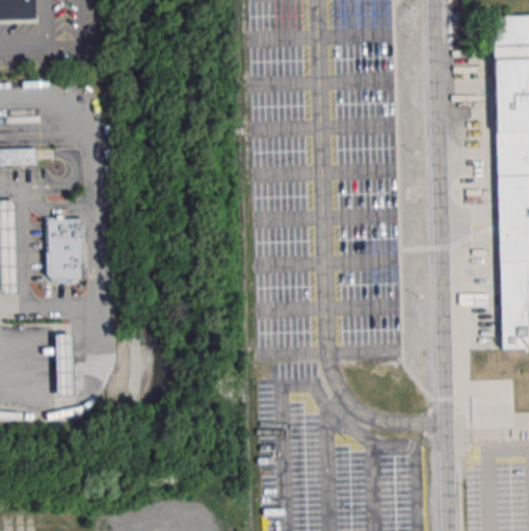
[(0,0),(0,24),(40,24),(40,16),(35,16),(34,0),(0,0)]
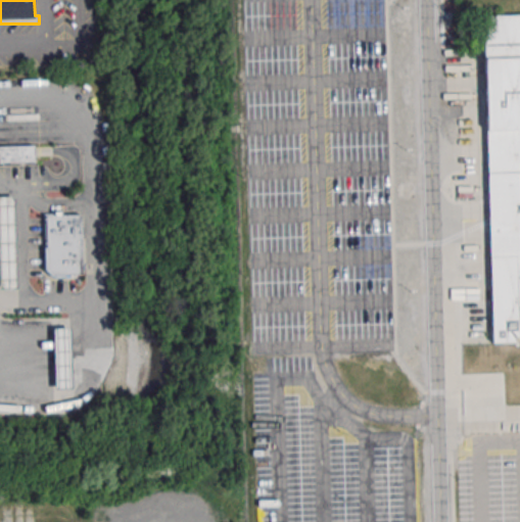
[(519,15),(485,16),(493,344),(519,343),(519,15)]
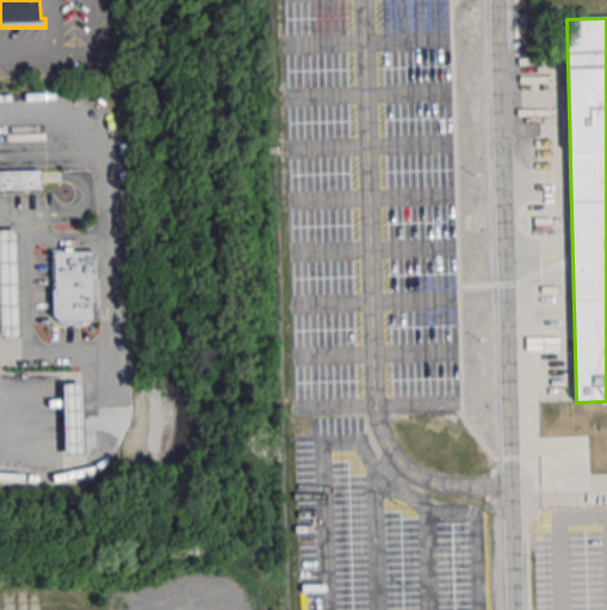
[(0,173),(1,189),(44,186),(43,170),(0,173)]
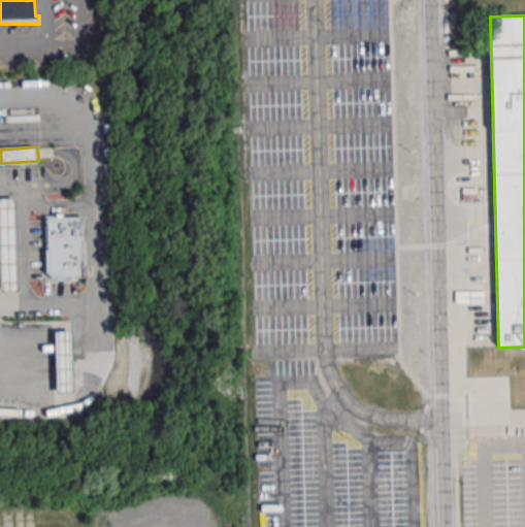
[(0,294),(21,294),(19,198),(0,198),(0,294)]
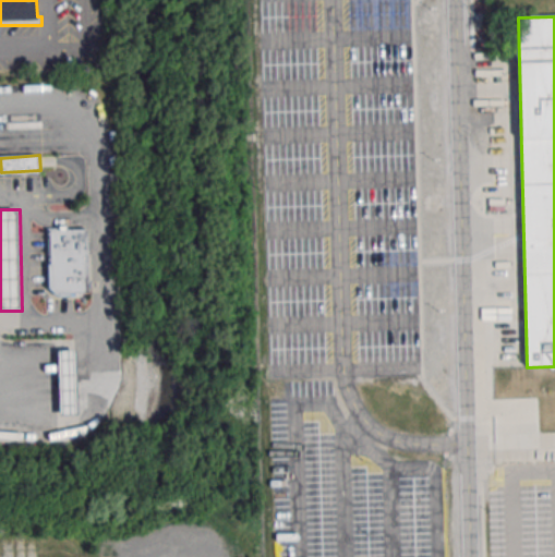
[(89,293),(89,229),(49,229),(49,289),(57,295),(72,295),(72,294),(89,293)]
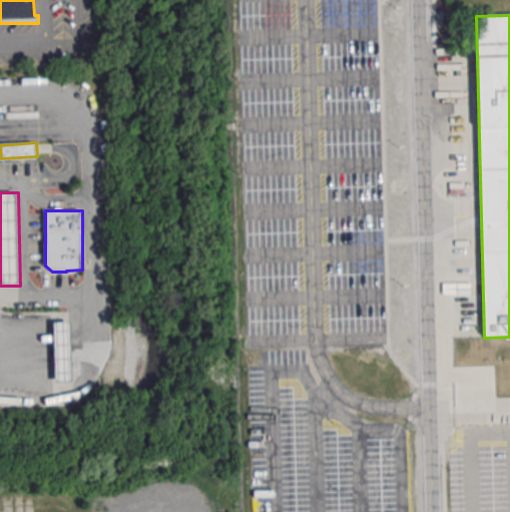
[(73,383),(56,383),(53,322),(71,321),(73,383)]
